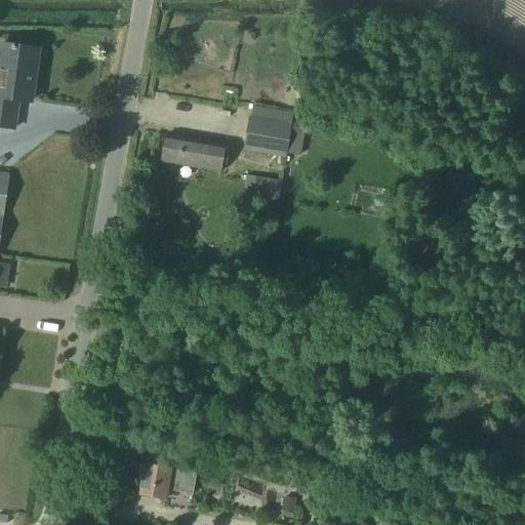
[(32,104),(39,50),(2,45),(0,59),(0,127),(14,129),(18,103),(32,104)]
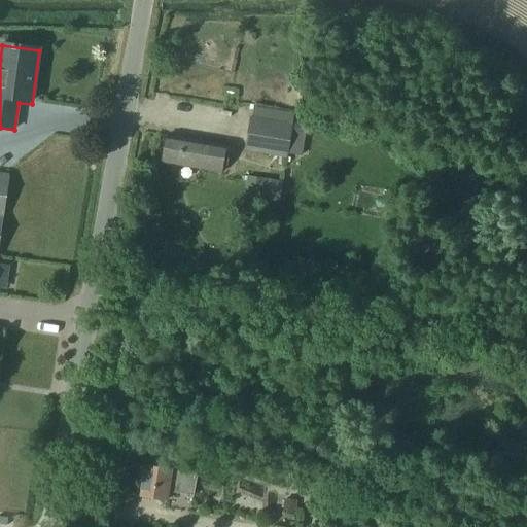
[(243,152),(286,160),(292,125),(249,117),(243,152)]
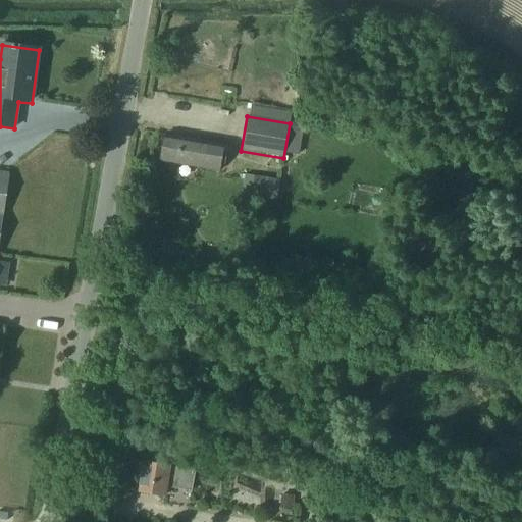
[(220,170),(224,146),(165,137),(161,161),(220,170)]
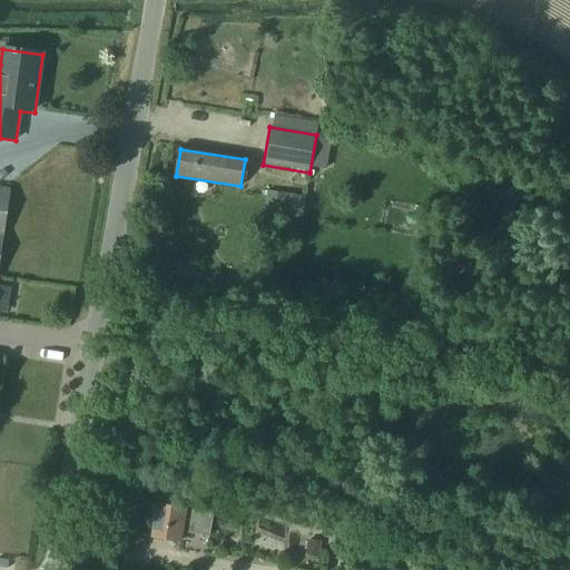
[(0,188),(0,269),(11,190),(0,188)]
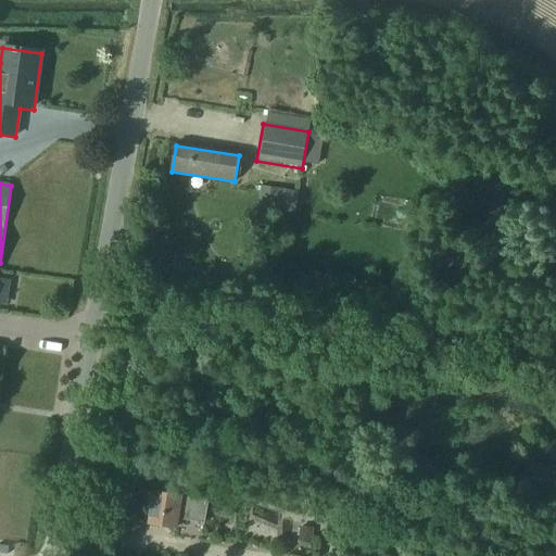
[(267,211),(293,214),(297,192),(270,188),(267,211)]
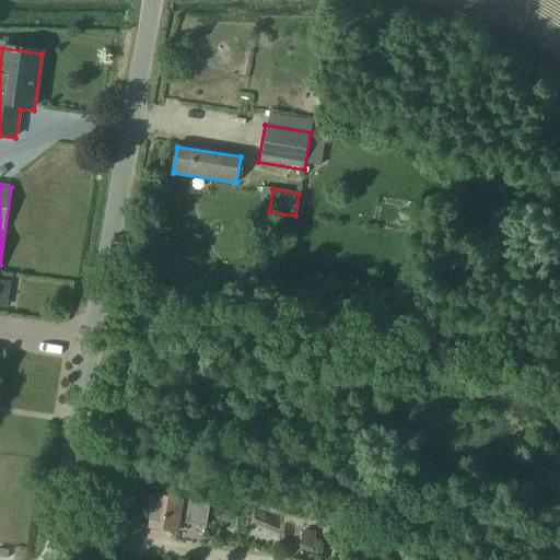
[(154,497),(149,528),(177,533),(178,524),(206,528),(210,506),(183,502),(183,501),(154,497)]
